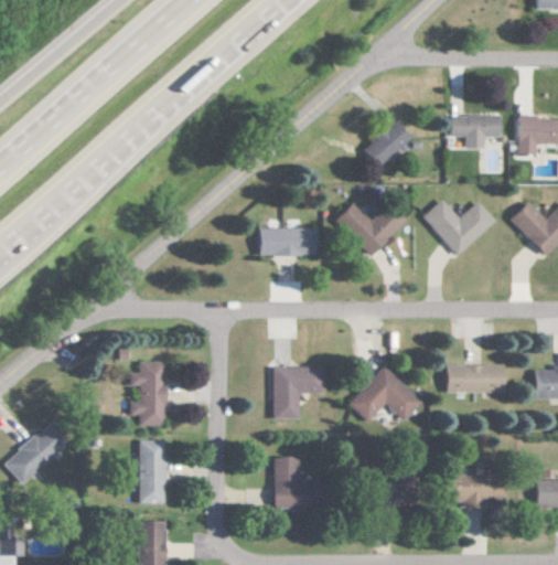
[(557,0),(537,0),(538,9),(557,8),(557,0)]
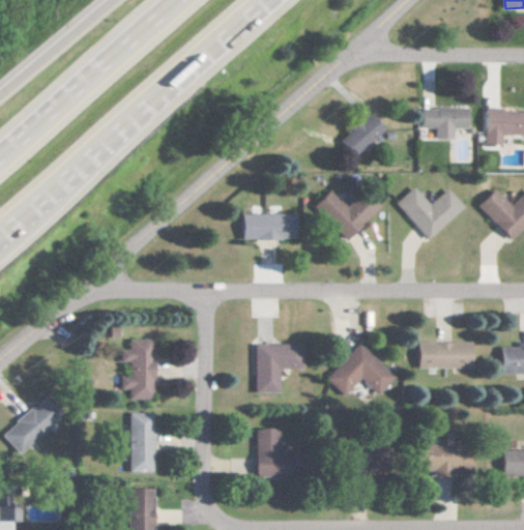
[(470,128),(471,109),(424,108),(424,128),(438,128),(437,139),(456,139),(456,127),(470,128)]
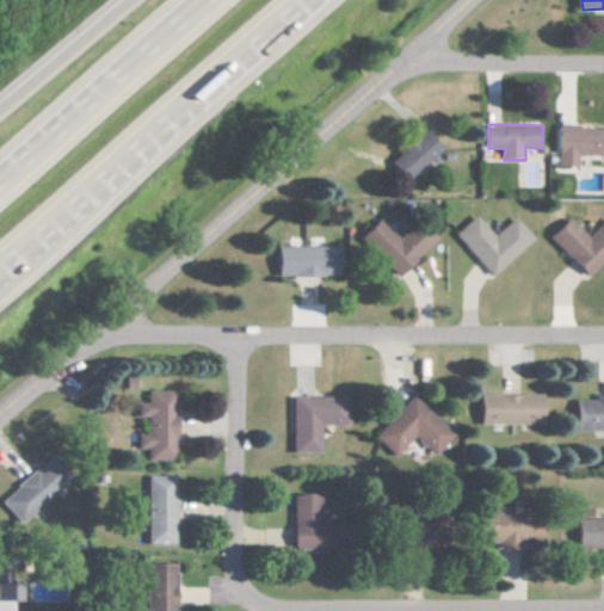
[(561,167),(581,168),(581,155),(603,155),(603,127),(562,127),(561,167)]
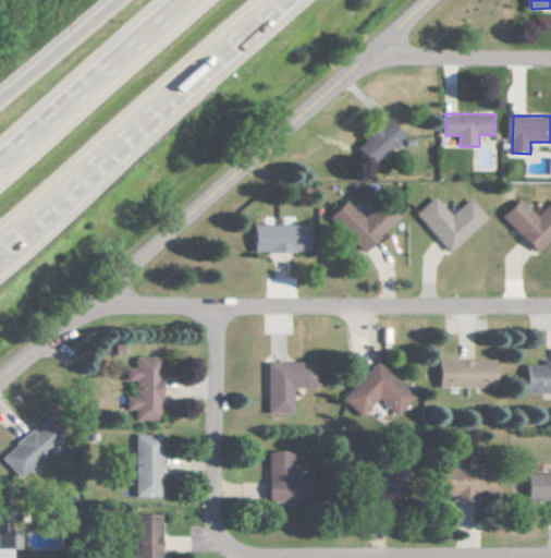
[(405,133),(389,119),(360,149),(377,165),(405,133)]
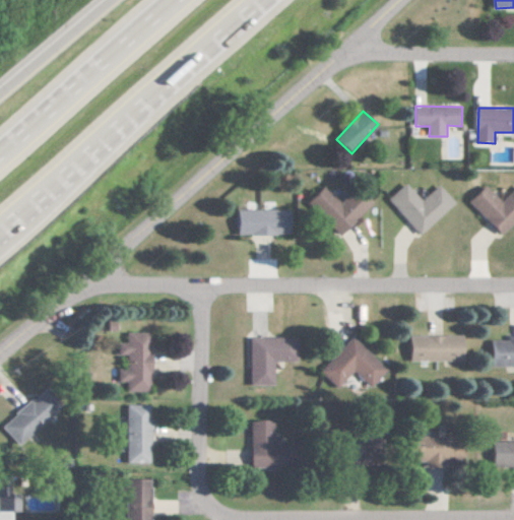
[(458,202),(441,185),(424,201),(407,183),(390,199),(423,235),(458,202)]
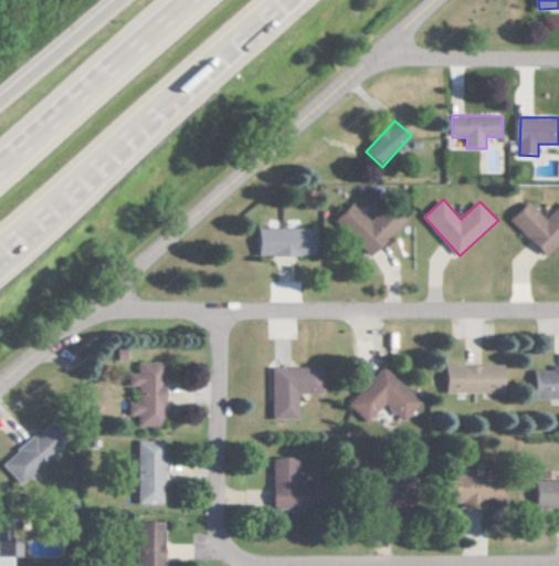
[(558,208),(548,219),(530,201),(513,218),(547,255),(558,244),(558,208)]
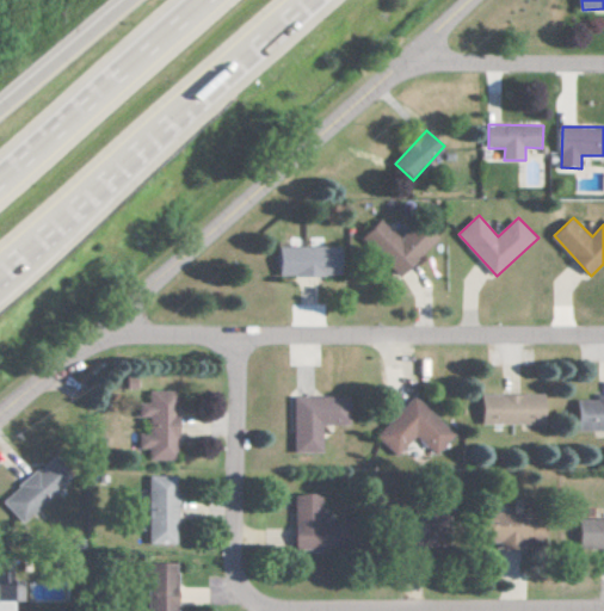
[(405,276),(438,239),(420,222),(404,240),(382,218),(363,239),(405,276)]
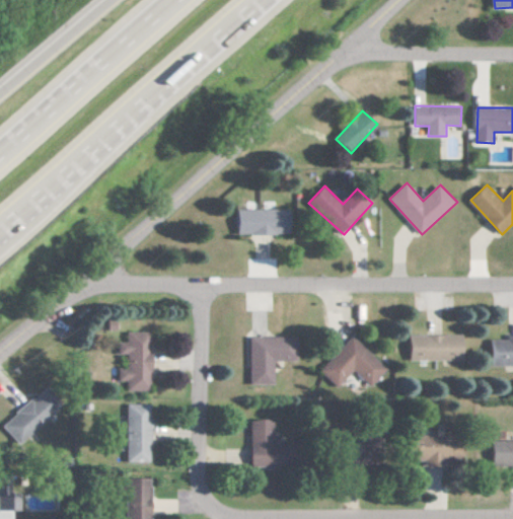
[(240,209),(240,233),(292,234),(292,210),(240,209)]
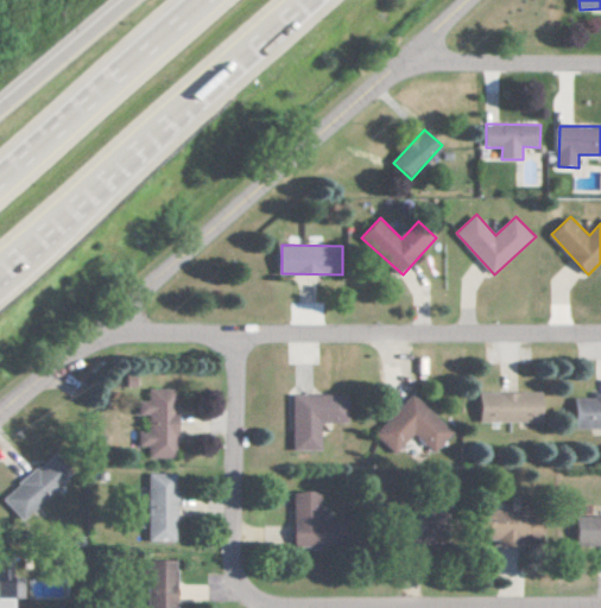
[(178,390),(151,388),(151,400),(140,400),(140,415),(151,415),(151,431),(141,431),(141,445),(151,445),(151,457),(178,458),(178,390)]
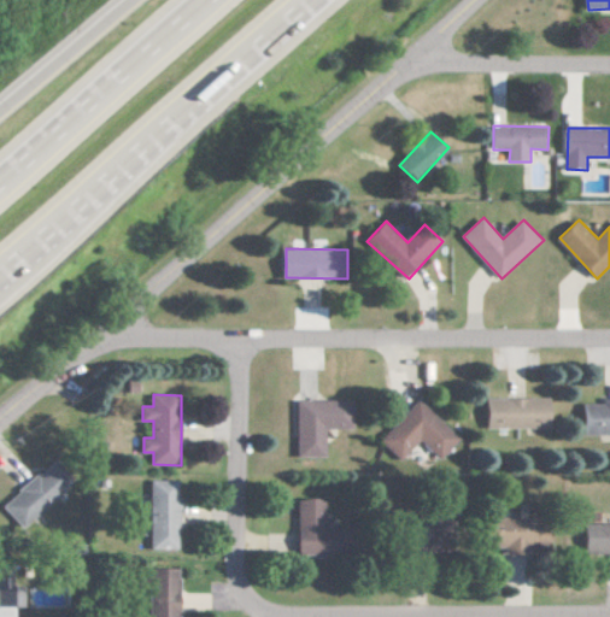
[(490,427),(552,428),(552,399),(490,398),(490,427)]
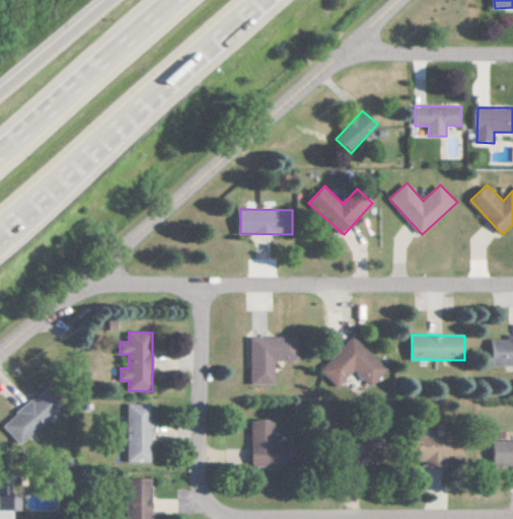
[(321,371),(339,387),(355,370),(372,386),(388,369),(354,337),(321,371)]
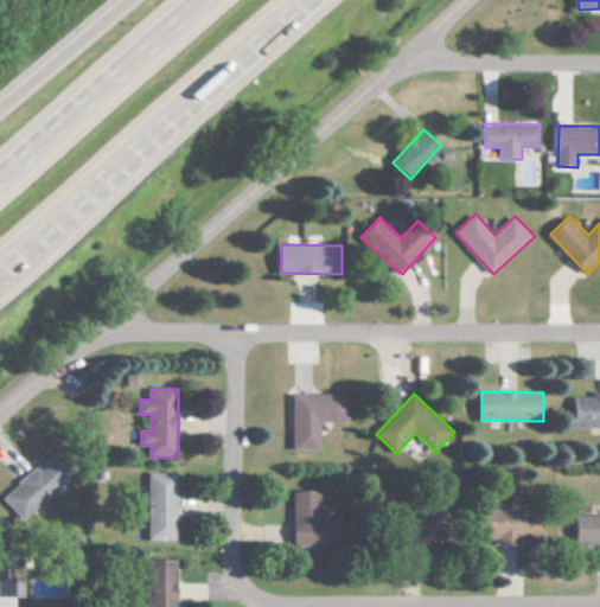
[(576,428),(599,427),(599,394),(575,395),(576,428)]
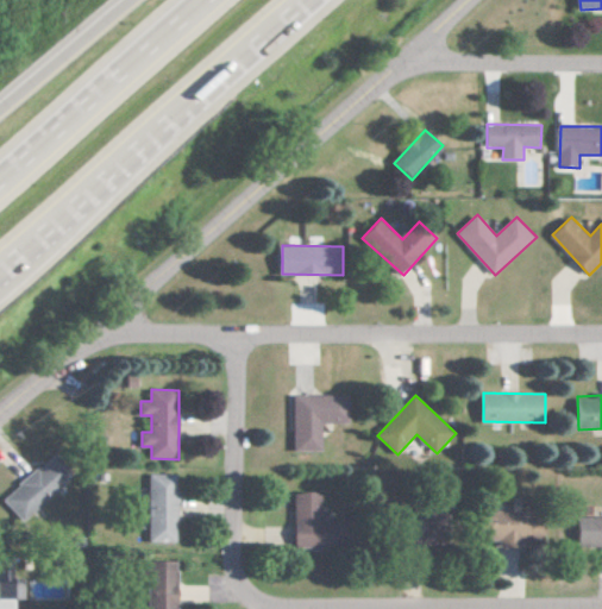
[(324,451),(324,422),(349,424),(349,399),(296,399),(295,451),(324,451)]
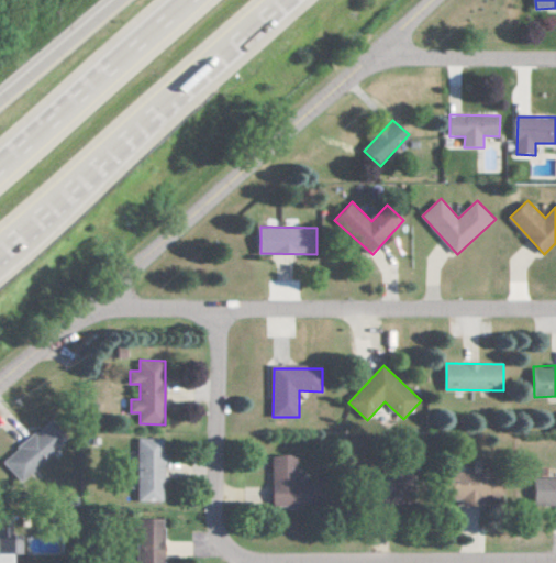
[(24,483),(65,445),(46,426),(7,462),(24,483)]
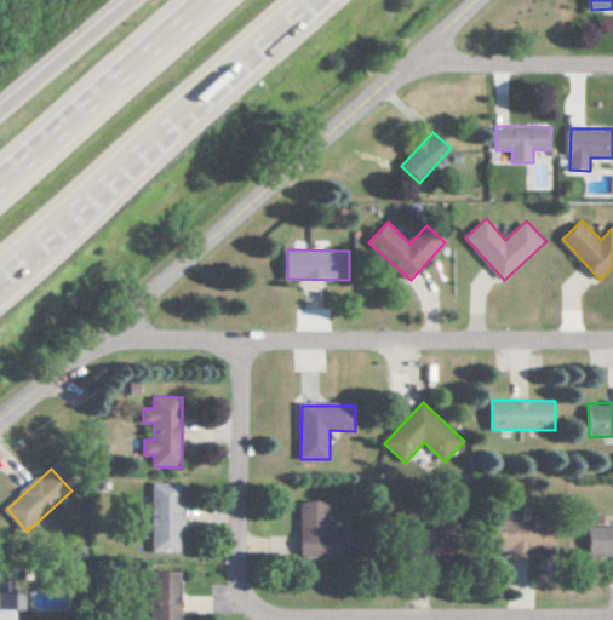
[(182,552),(183,484),(155,483),(153,551),(182,552)]
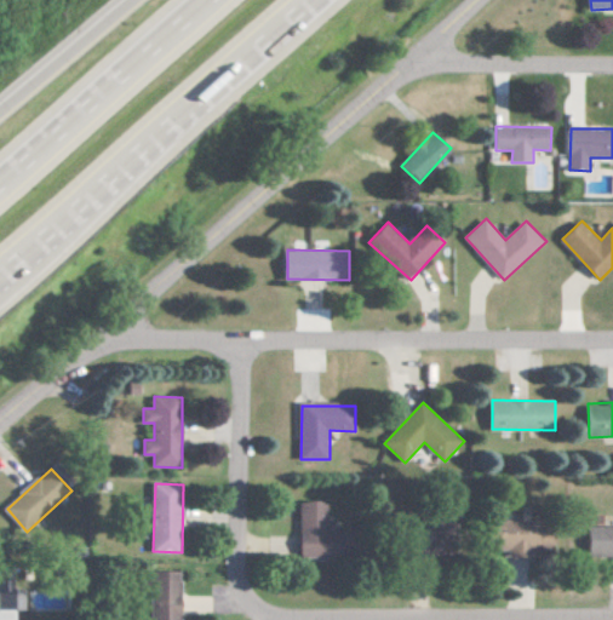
[(332,501),(302,501),(303,561),(332,560),(332,501)]
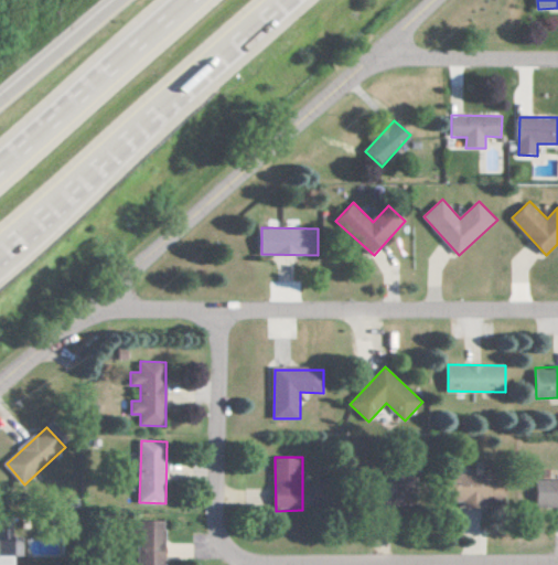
[(506,505),(506,483),(489,483),(490,475),(444,475),(444,501),(464,501),(464,505),(506,505)]
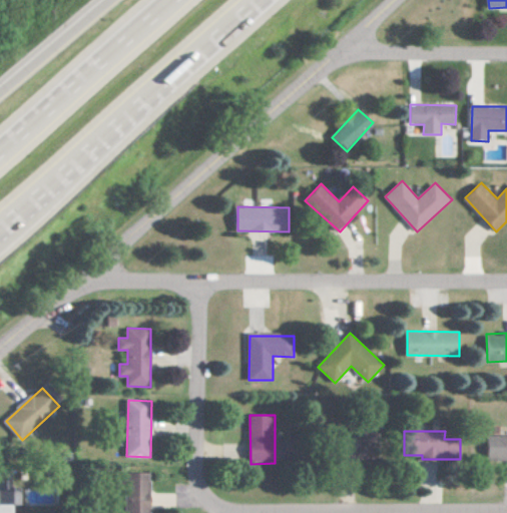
[(488,461),(506,460),(506,435),(487,436),(488,461)]
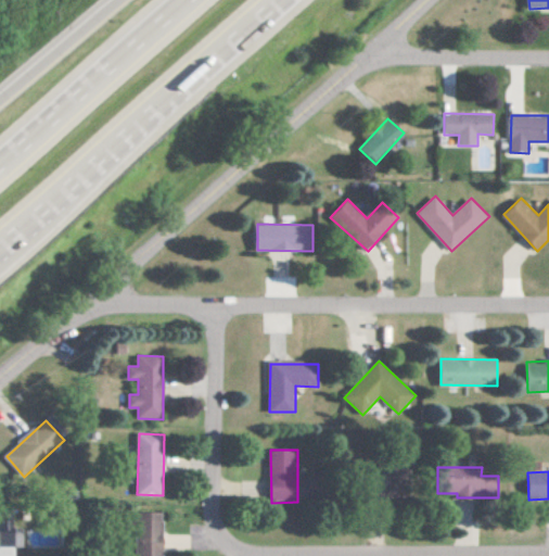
[(137,532),(137,555),(164,555),(164,512),(137,512),(137,520),(130,520),(130,532),(137,532)]
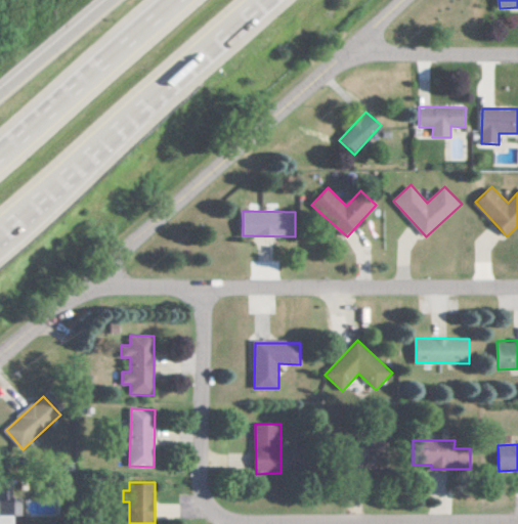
[(14,523),(14,515),(23,515),(22,494),(9,494),(9,505),(0,504),(0,509),(0,523),(14,523)]
